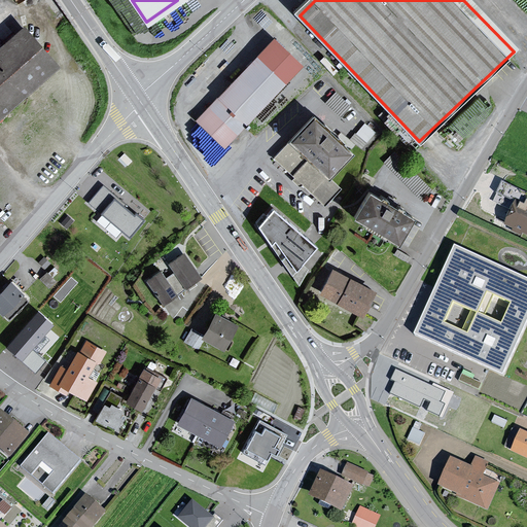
[(0,113),(55,67),(18,23),(0,38),(0,113)]
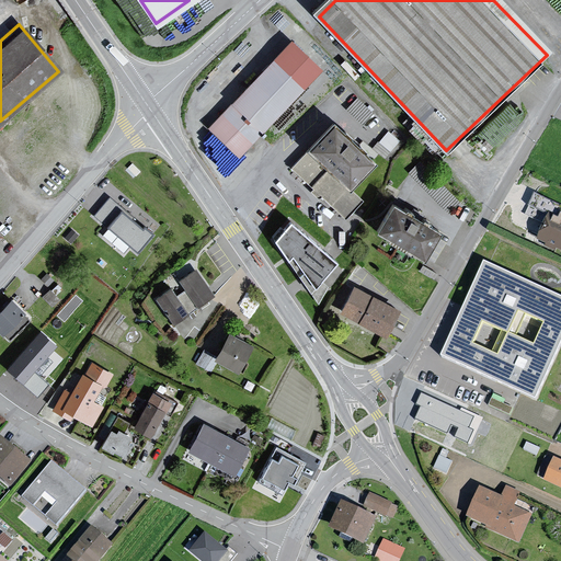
[(319,67),(290,39),(209,125),(238,152),(319,67)]
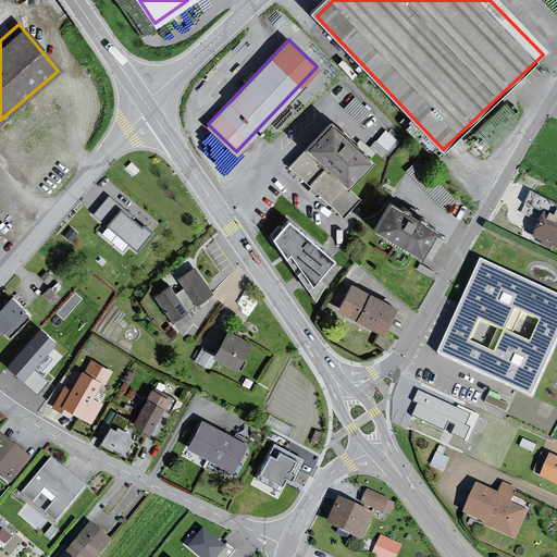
[(370,162),(322,119),(296,146),(301,150),(345,188),(370,162)]
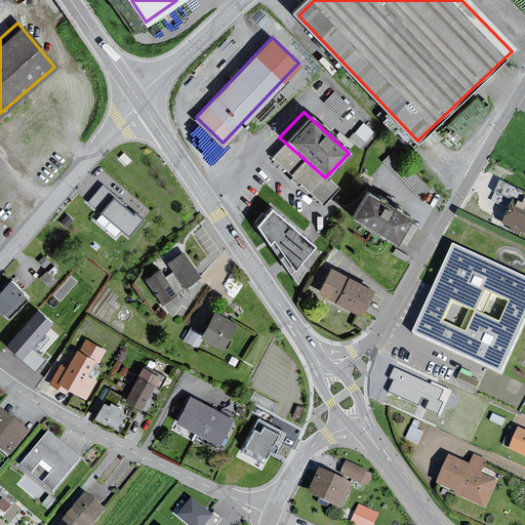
[(361,145),(374,130),(364,120),(350,134),(361,145)]
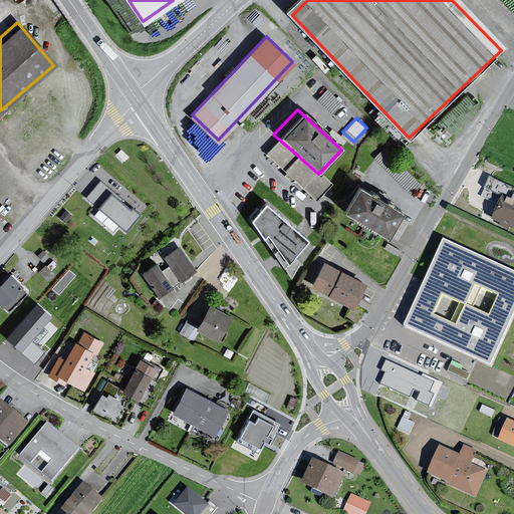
[(318,174),(278,139),(264,155),(286,182),(290,181),(312,200),(329,184),(318,174)]
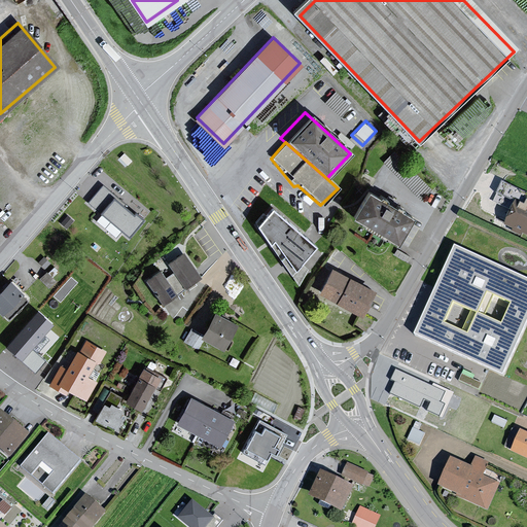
[(143,215),(103,183),(89,201),(129,234),(143,215)]
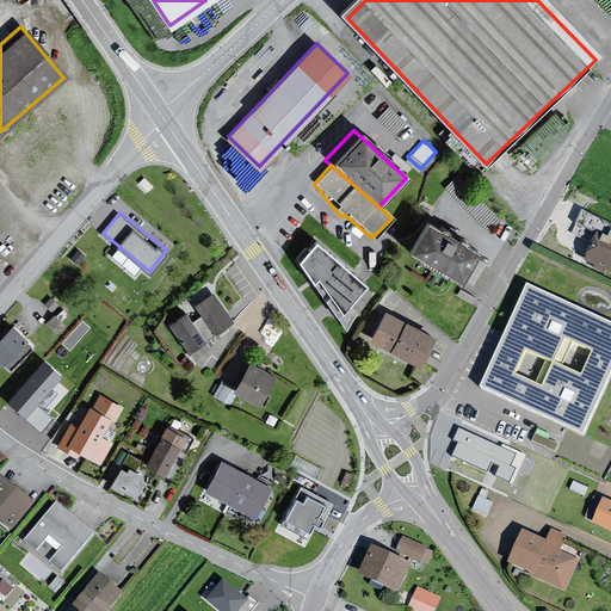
[(418,220),(399,252),(456,283),(474,251),(418,220)]
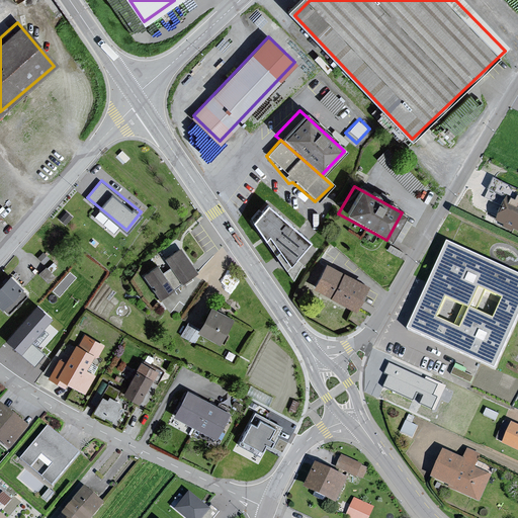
[(517,234),(517,203),(503,197),(491,223),(517,236),(517,234)]
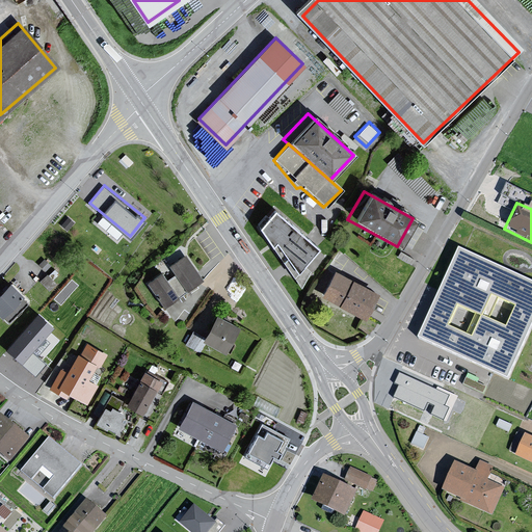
[(318,244),(272,208),(259,225),(293,275),(318,244)]
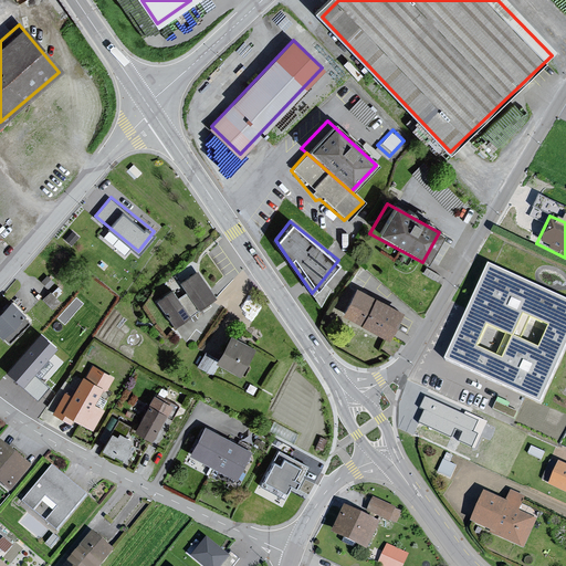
[(565,346),(565,297),(489,263),(444,359),(541,402),(565,346)]
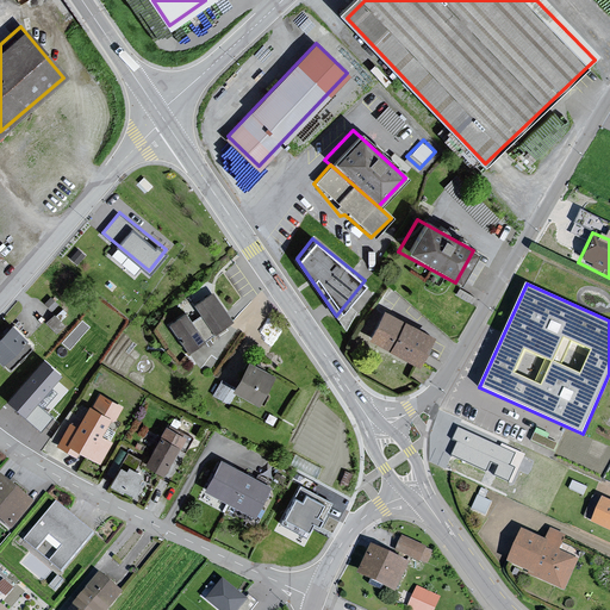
[(212,296),(197,306),(216,334),(231,323),(228,317),(212,296)]
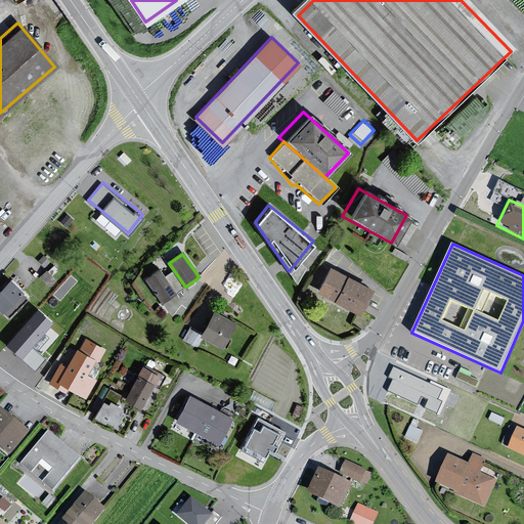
[(159,267),(145,276),(161,300),(174,291),(159,267)]
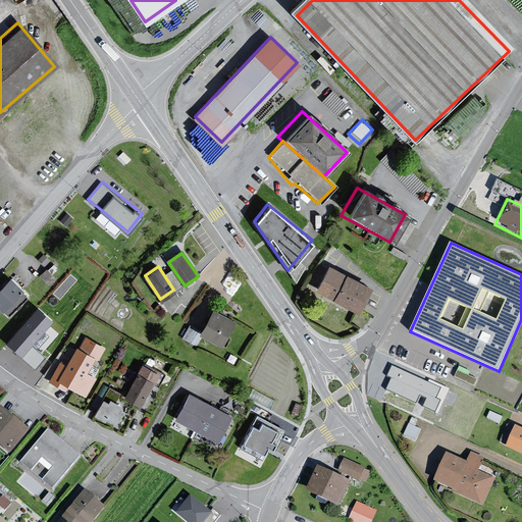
[(325,266),(313,291),(356,313),(367,289),(325,266)]
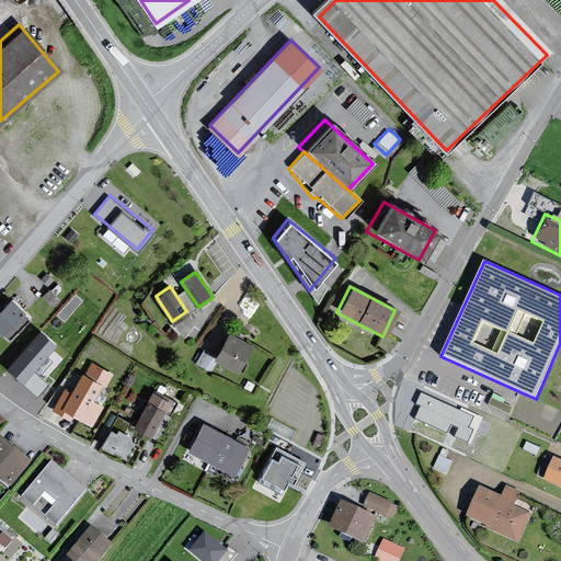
[(0,301),(0,333),(6,340),(26,321),(6,297),(0,301)]
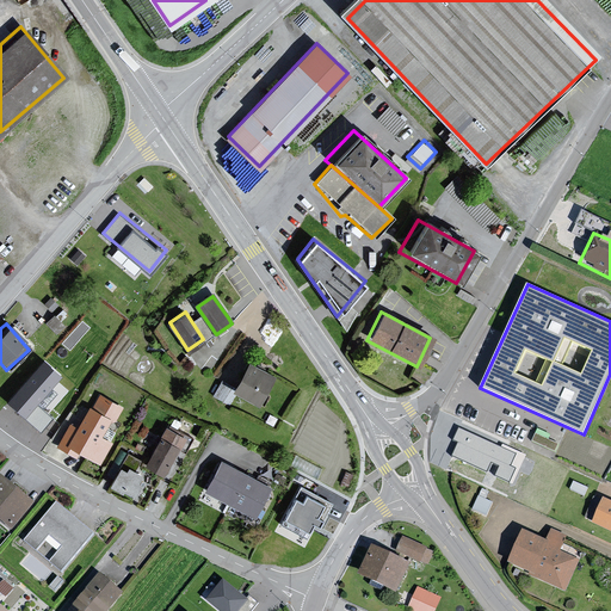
[(43,359),(7,401),(24,414),(35,401),(60,374),(43,359)]
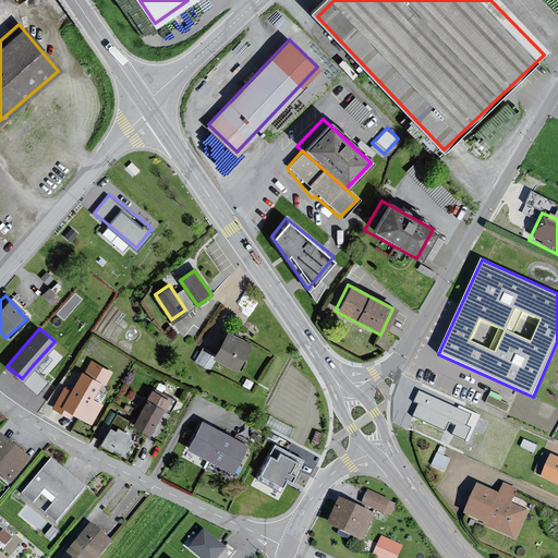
[(213,354),(234,367),(249,343),(227,329),(213,354)]
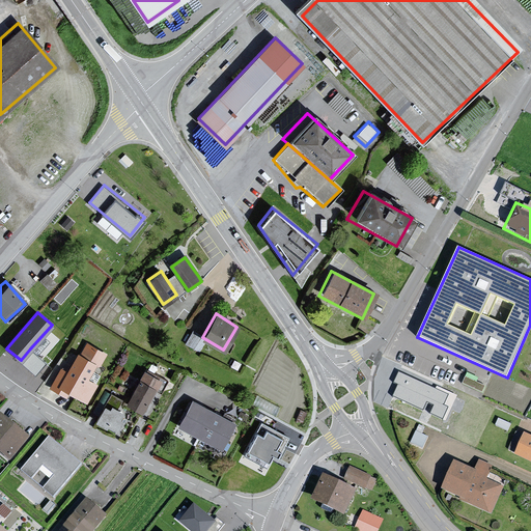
[(59,366),(47,389),(63,399),(66,396),(85,407),(96,386),(84,380),(90,368),(98,367),(105,355),(83,342),(76,355),(72,354),(63,368),(59,366)]
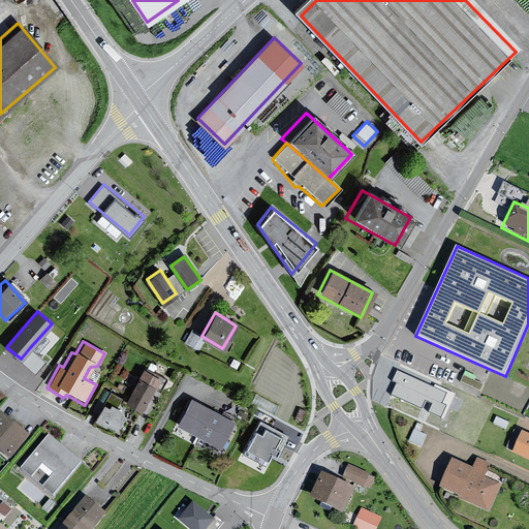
[(45,361),(30,347),(21,359),(35,373),(45,361)]
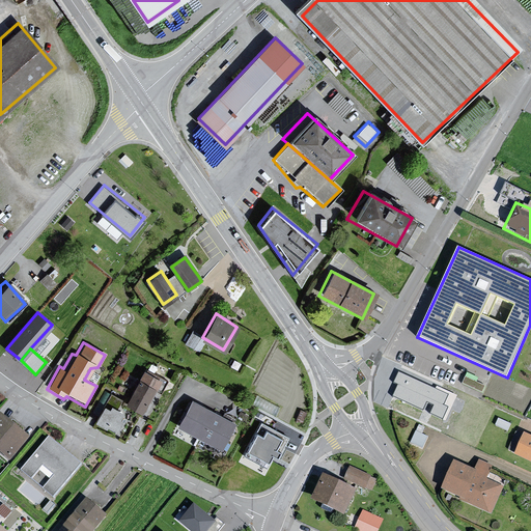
[(139,370),(120,408),(138,415),(159,382),(139,370)]
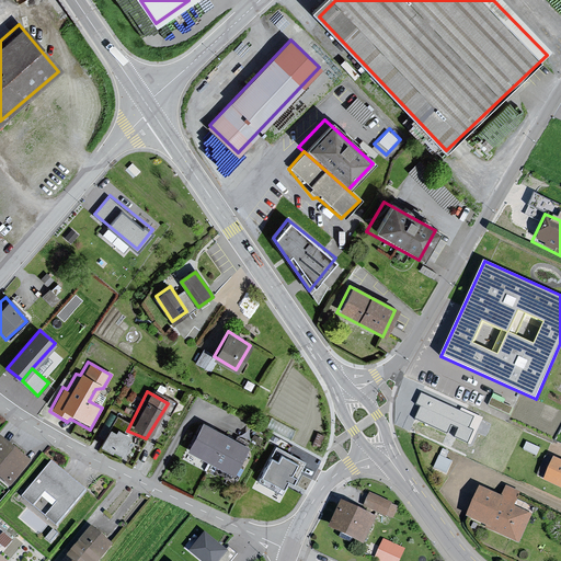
[(423,391),(413,420),(472,442),(483,413),(423,391)]
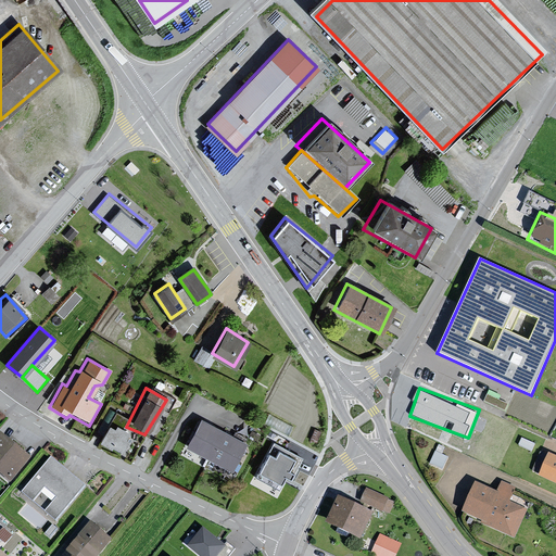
[(505,411),(510,401),(490,391),(484,401),(505,411)]
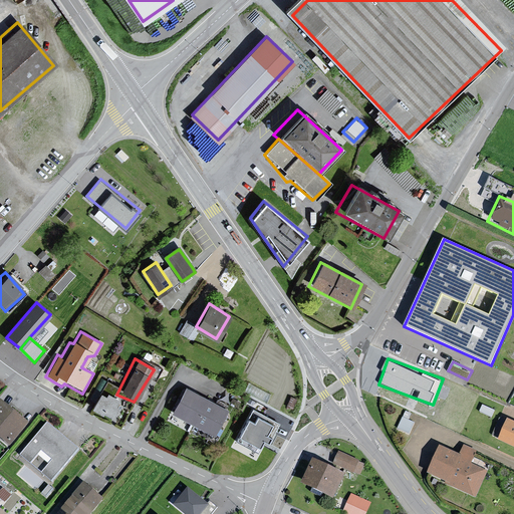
[(182,387),(168,414),(210,436),(223,411),(182,387)]
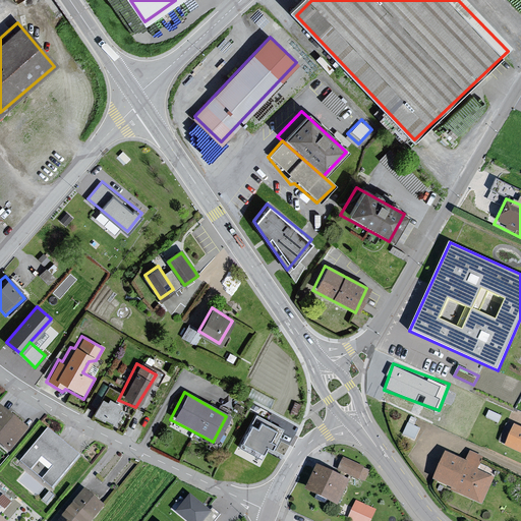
[(96,398),(89,414),(110,424),(117,414),(117,405),(103,398),(102,401),(96,398)]
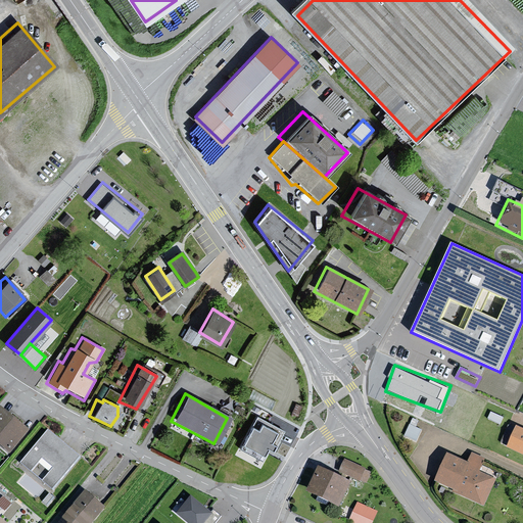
[(26,431),(0,410),(0,449),(7,456),(26,431)]
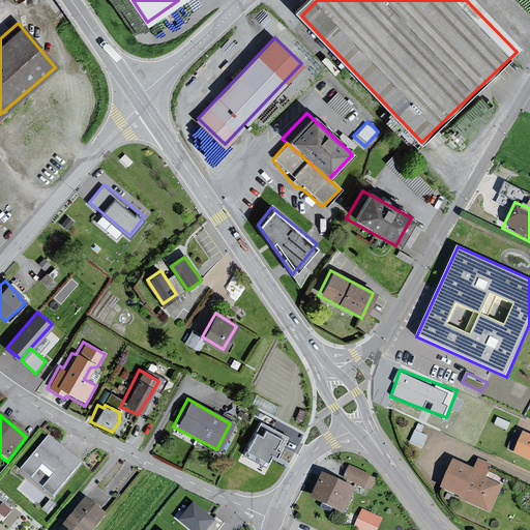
[(261,420),(244,453),(271,467),(287,433),(261,420)]
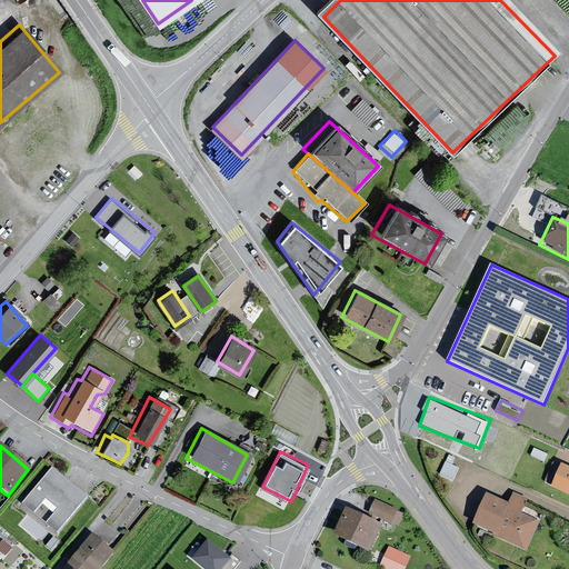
[(552,482),(562,463),(555,460),(546,479),(552,482)]
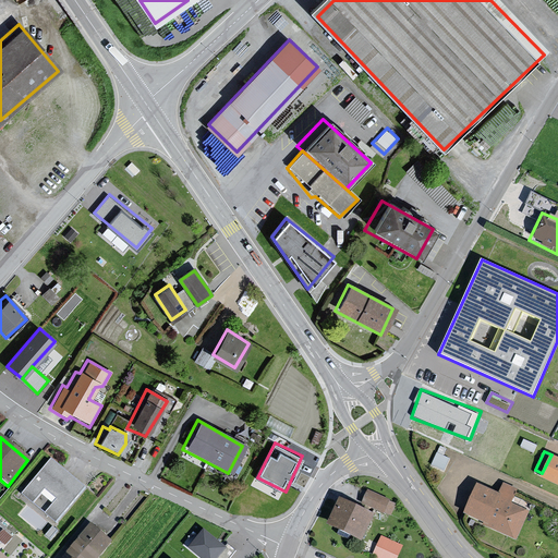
[(557,459),(552,456),(542,476),(557,483),(557,459)]
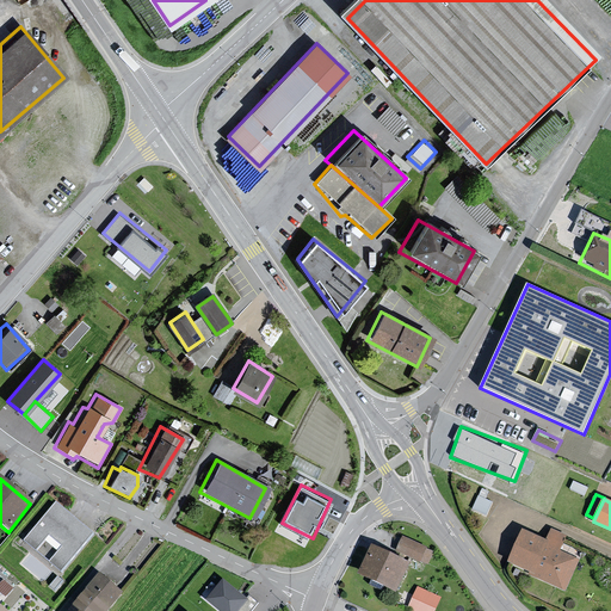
[(53,503),(18,542),(61,578),(93,536),(53,503)]
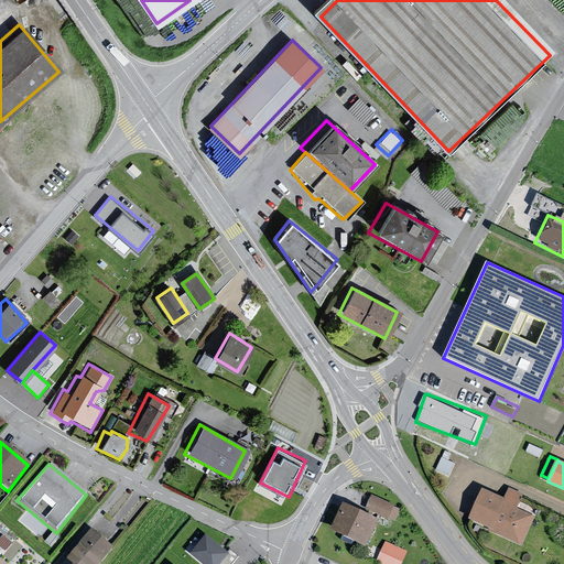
[(521,495),(509,489),(505,500),(485,491),(473,519),(494,528),(492,531),(521,543),(533,517),(514,509),(521,495)]
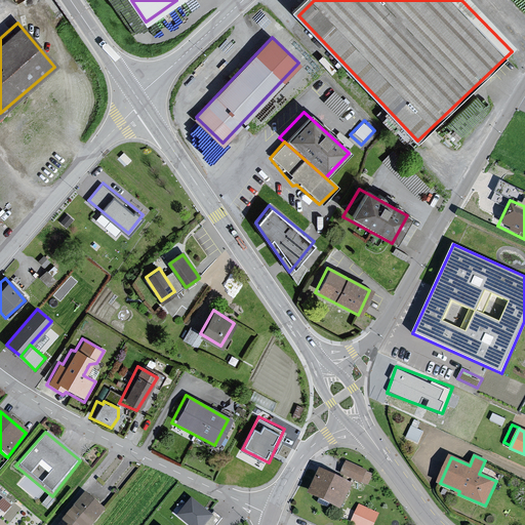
[(344,461),(335,477),(364,488),(369,475),(344,461)]
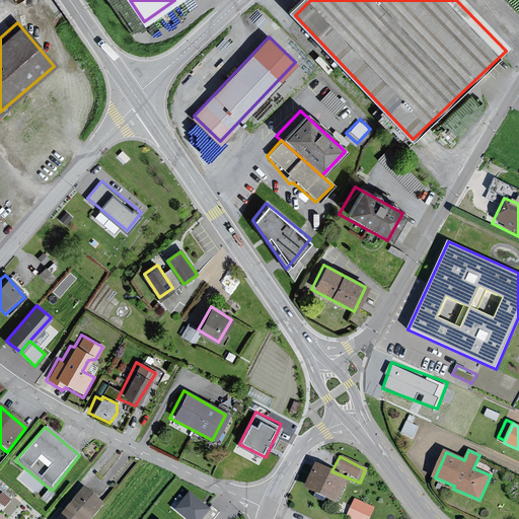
[(343,480),(310,464),(299,490),(332,505),(343,480)]
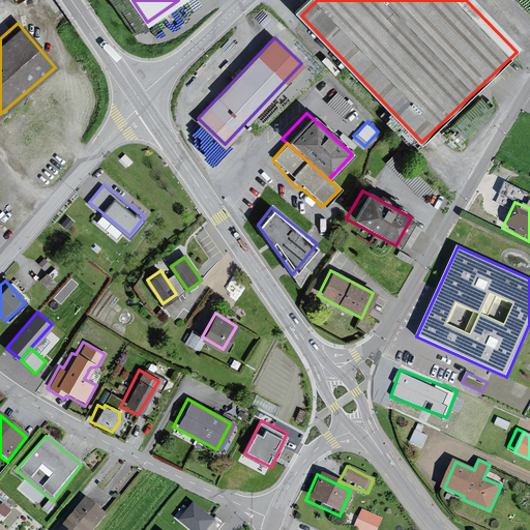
[(81,498),(54,529),(90,529),(102,516),(81,498)]
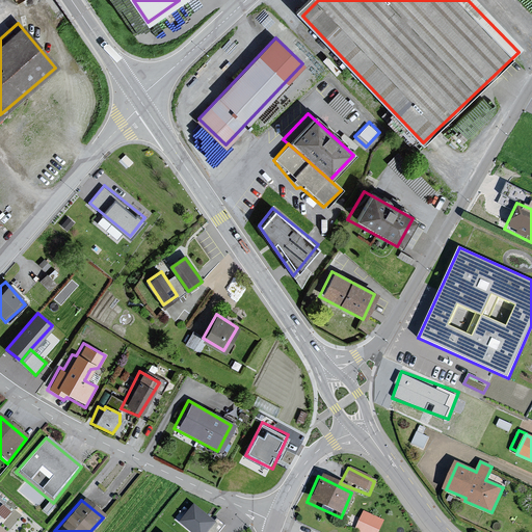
[(207,531),(217,521),(193,503),(180,521),(193,531),(207,531)]
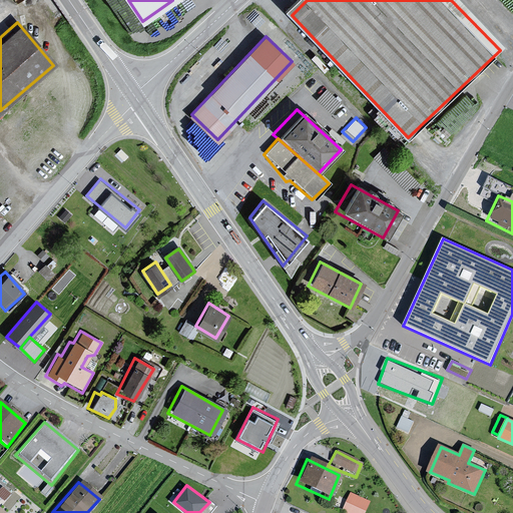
[(350,512),(365,512),(372,499),(351,490),(343,510),(350,512)]
